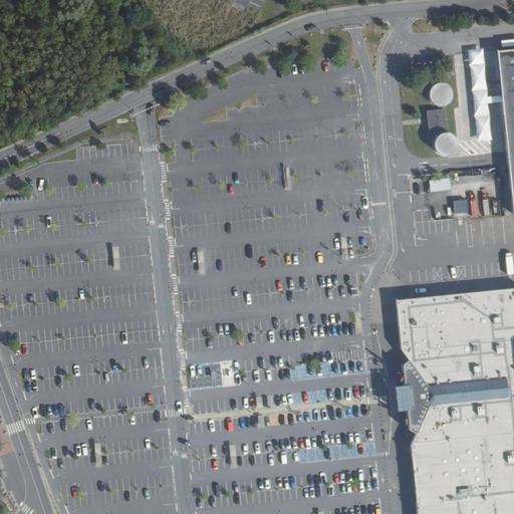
[(513,513),(513,47),(498,49),(513,201),(513,287),(397,299),(403,350),(409,358),(431,389),(432,401),(416,435),(412,444),(419,513),(513,513)]
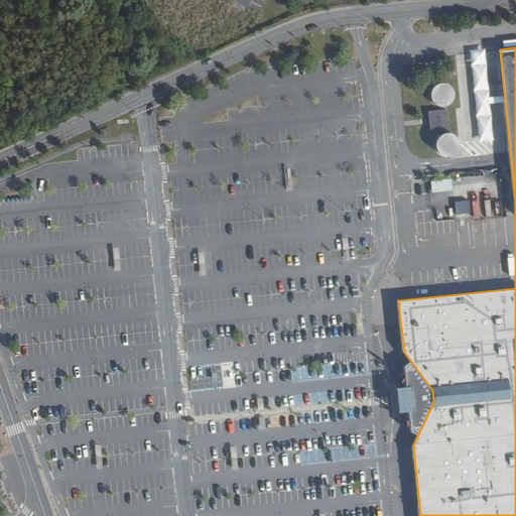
[(454,104),(456,99),(456,97),(455,93),(452,88),(447,85),(442,84),(439,84),(436,85),(432,88),(429,92),(428,97),(429,102),(432,106),(436,109),(440,111),(445,110),(450,108),(454,104)]
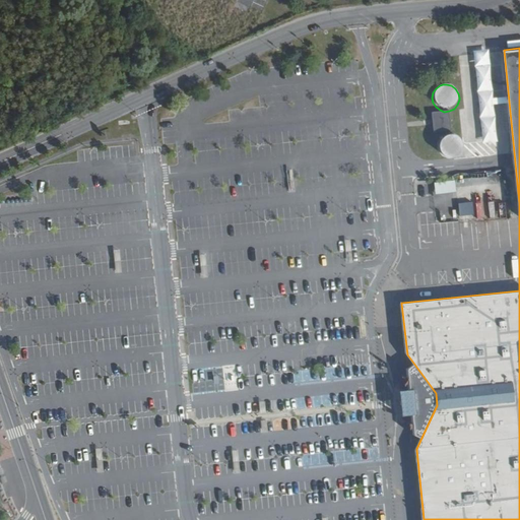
[(449,112),(432,114),(434,134),(452,132),(449,112)]
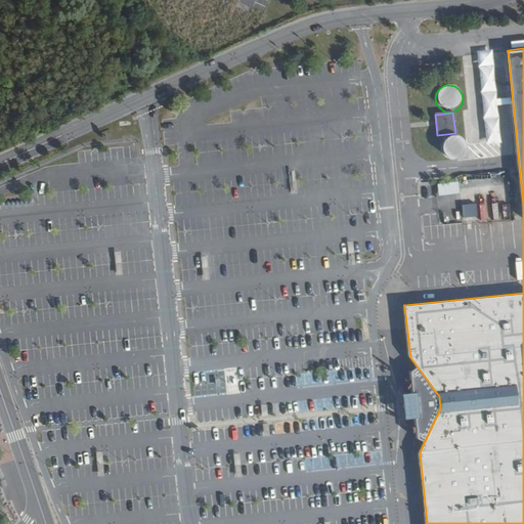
[(467,155),(469,149),(469,148),(468,142),(466,138),(461,135),(459,134),(455,134),(450,134),(446,137),(444,139),(442,141),(441,144),(441,147),(441,153),(444,158),(448,161),(453,162),(460,162),(464,159),(467,155)]
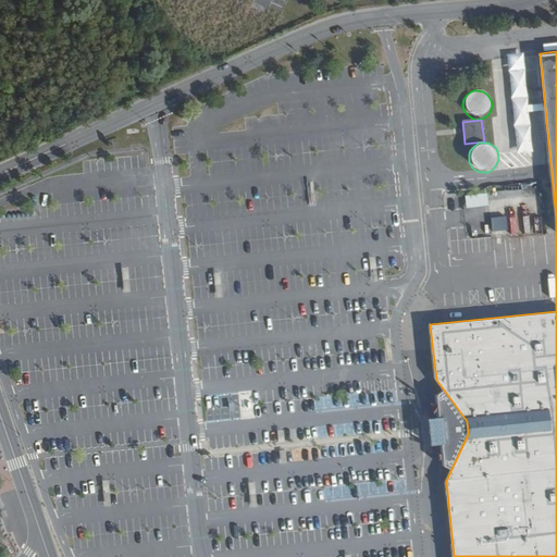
[(467,421),(443,388),(443,396),(432,397),(433,407),(420,408),(437,431),(436,433),(424,455),(440,454),(440,465),(450,463),(450,471),(468,434),(467,421)]
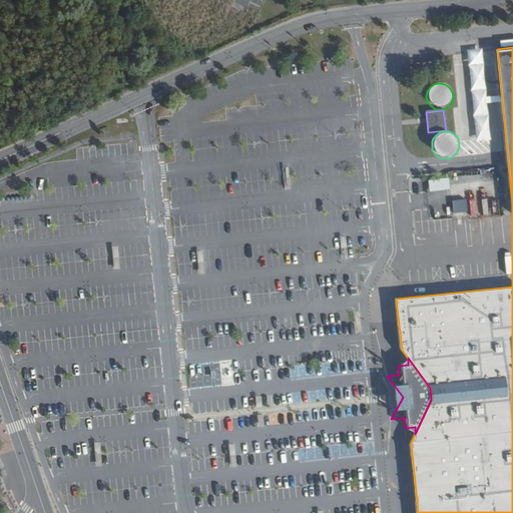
All buildings are outlined.
